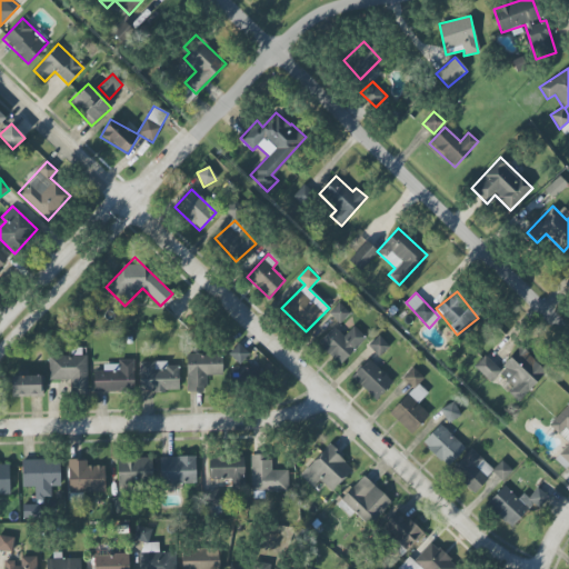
[(329,312),(339,323),(349,313),(339,303),(329,312)]
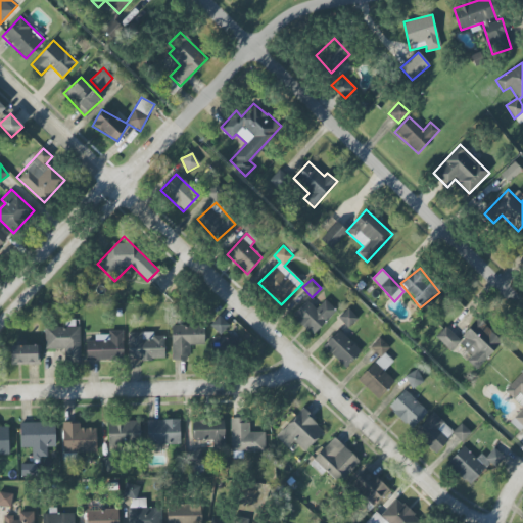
[(291,316),(313,335),(336,310),(325,299),(316,310),(306,300),(291,316)]
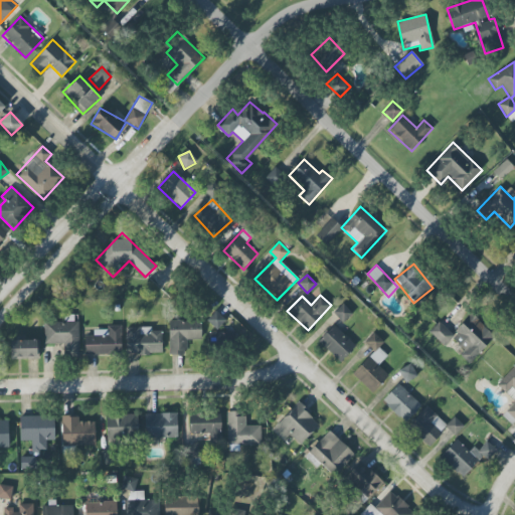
[(342,323),(352,315),(343,304),(333,311),(342,323)]
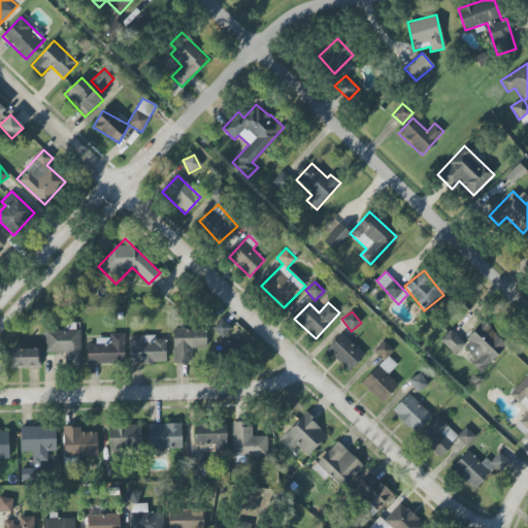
[(231,328),(221,318),(211,328),(222,338),(231,328)]
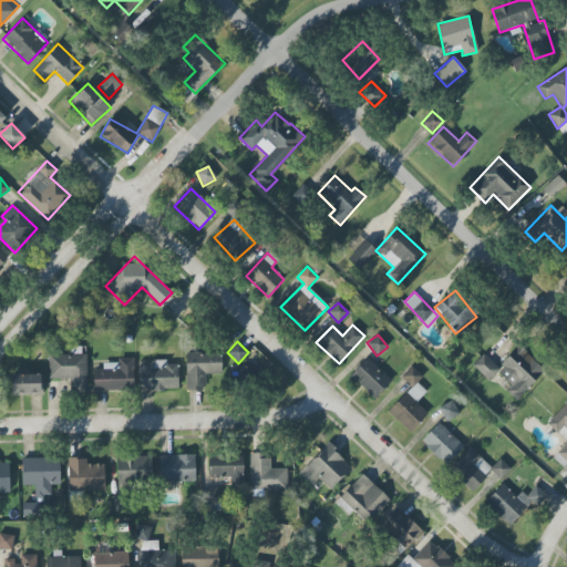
[(516,401),(545,371),(519,347),(496,371),(511,385),(506,391),(516,401)]
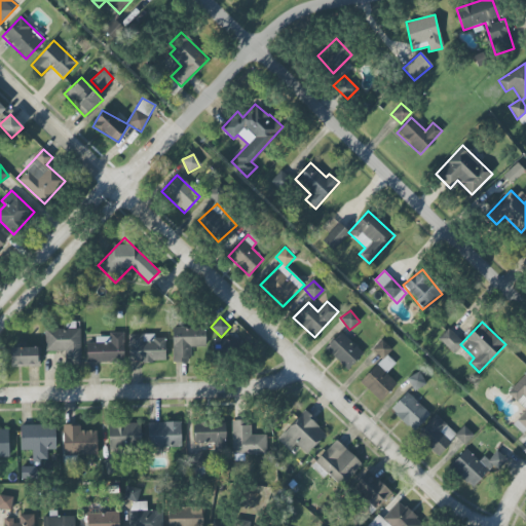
[(174,363),(189,362),(188,347),(205,347),(204,327),(173,328),(174,363)]
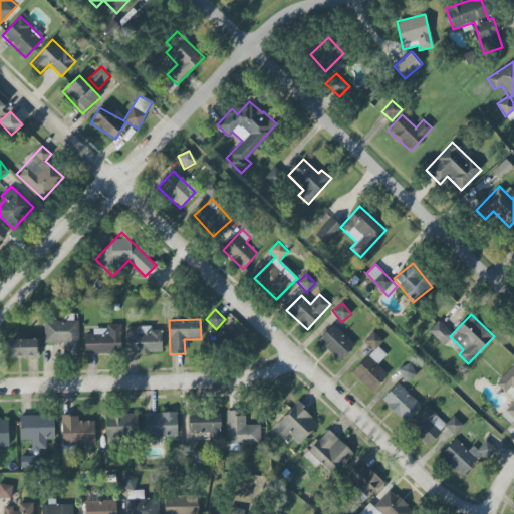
[(44,343),(63,343),(63,356),(79,356),(78,320),(43,321),(44,343)]
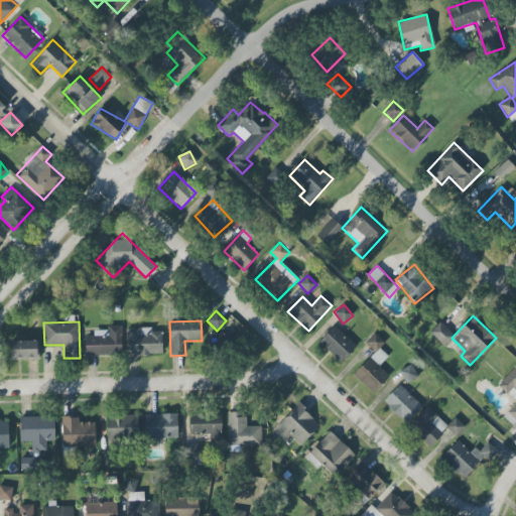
[(444,347),(455,337),(439,323),(429,333),(444,347)]
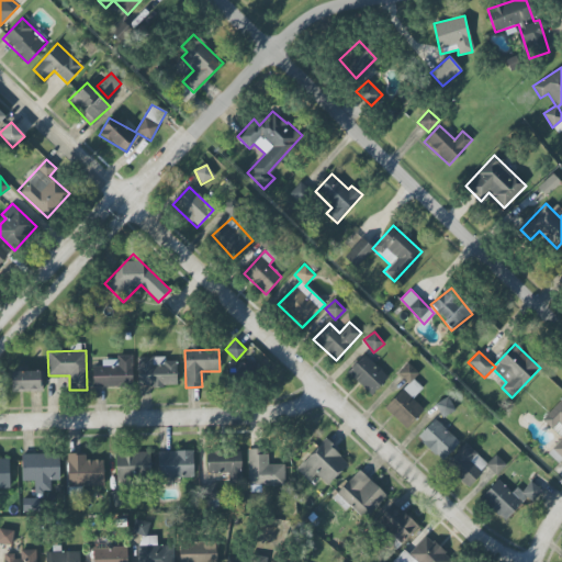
[(347,373),(370,395),(388,378),(363,355),(347,373)]
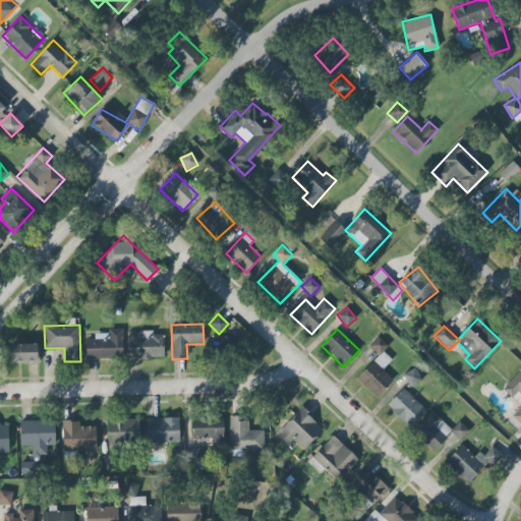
[(85,340),(85,358),(122,357),(122,331),(94,332),(94,339),(85,340)]
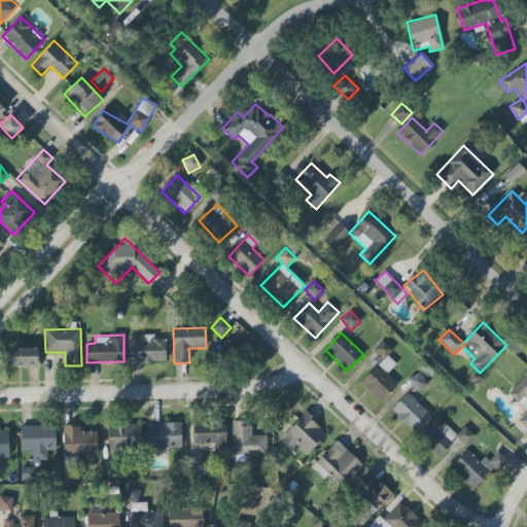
[(129,362),(166,361),(166,339),(155,339),(155,335),(129,336),(129,362)]
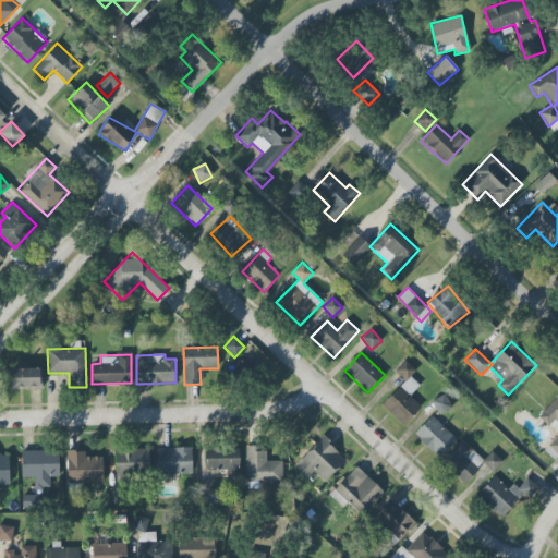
[(415,371),(404,360),(395,371),(404,380),(381,405),(403,425),(421,407),(410,396),(420,385),(410,376),(415,371)]
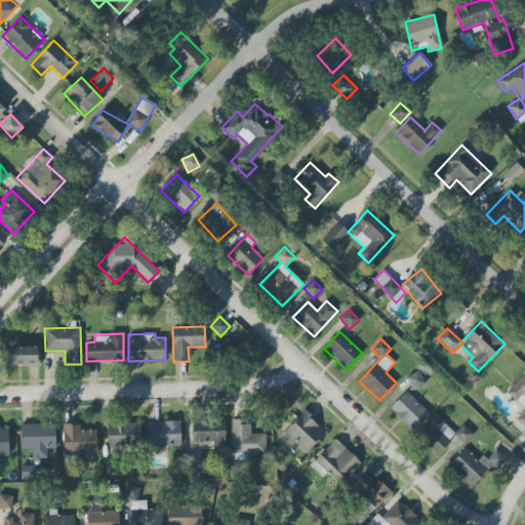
[(38,347),(10,347),(10,365),(39,365),(38,347)]
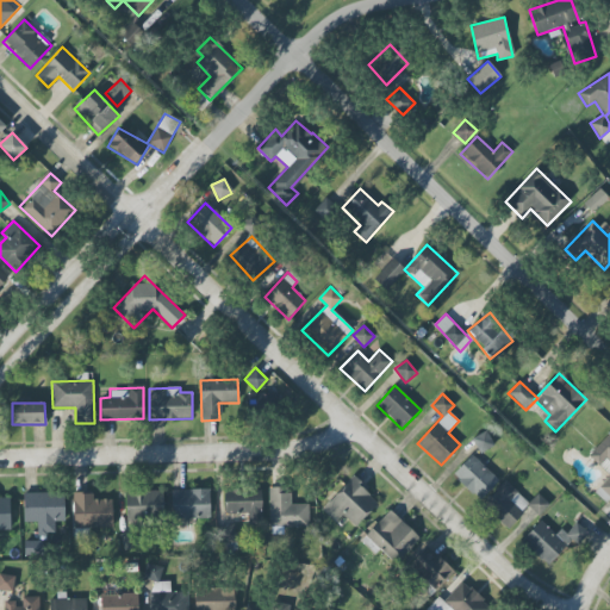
[(492,447),(487,431),(473,437),(478,453),(492,447)]
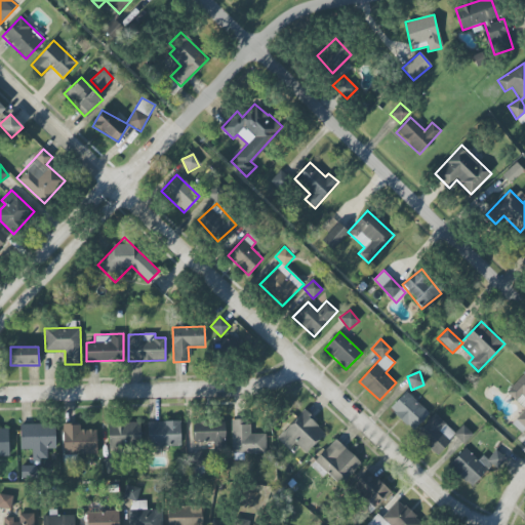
[(524,372),(506,392),(524,410),(512,423),(522,433),(524,430),(524,372)]
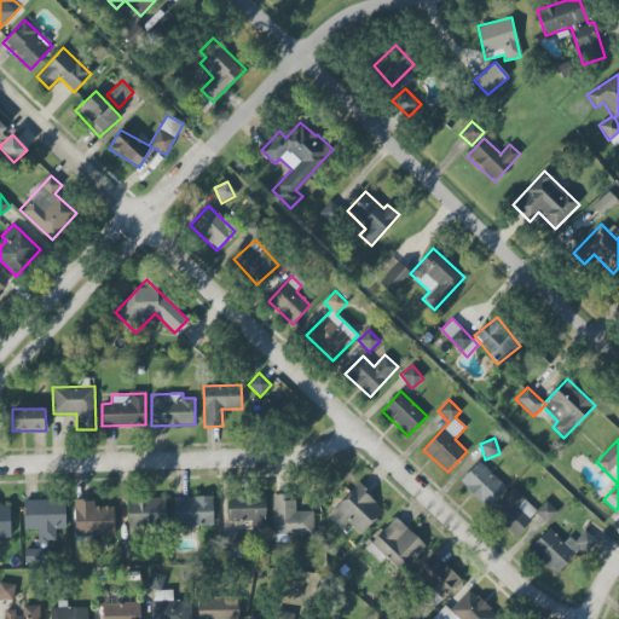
[(486,508),(505,487),(479,461),(458,482),(486,508)]
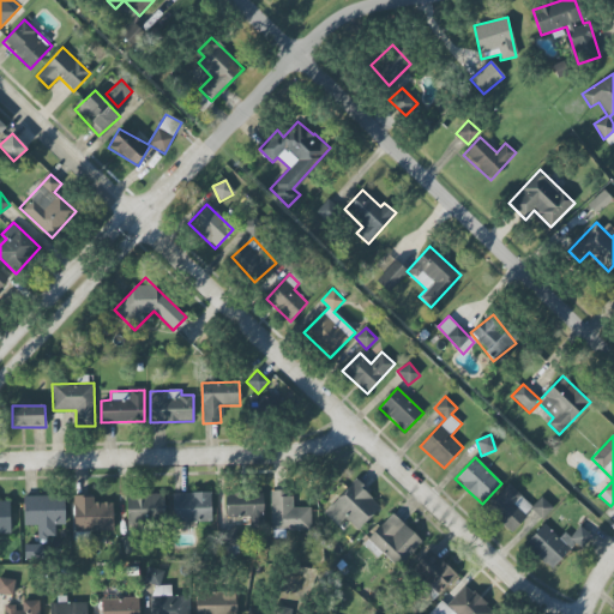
[(344,518),(357,530),(381,505),(355,480),(324,512),(338,525),(344,518)]
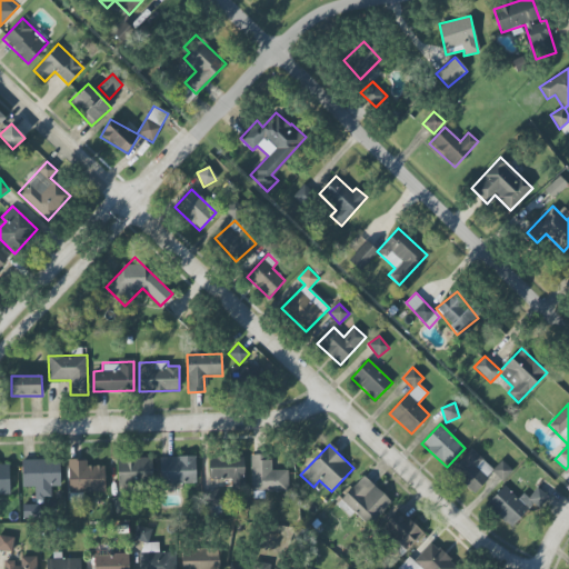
[(450,469),(473,492),(493,472),(501,481),(512,471),(501,460),(492,469),(472,449),(450,469)]
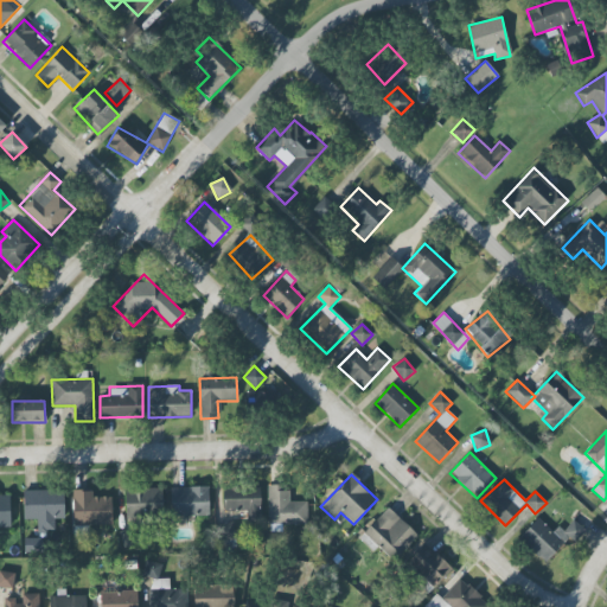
[(268,524),(307,524),(307,502),(288,502),(288,485),(267,485),(268,524)]
